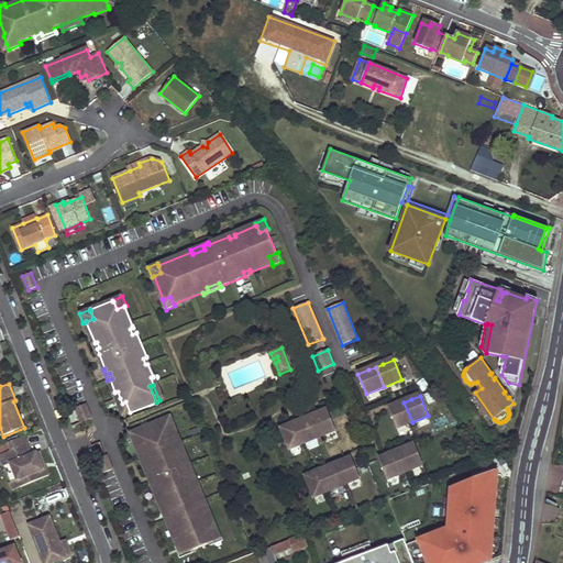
[(389,408),(397,429),(412,422),(404,403),(397,405),(389,408)]
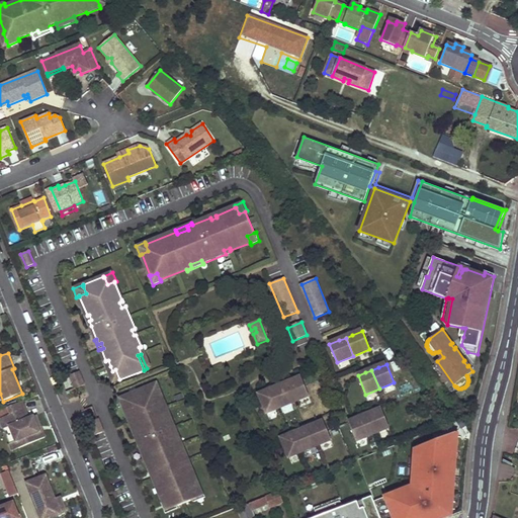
[(77,373),(69,376),(74,390),(82,386),(77,373)]
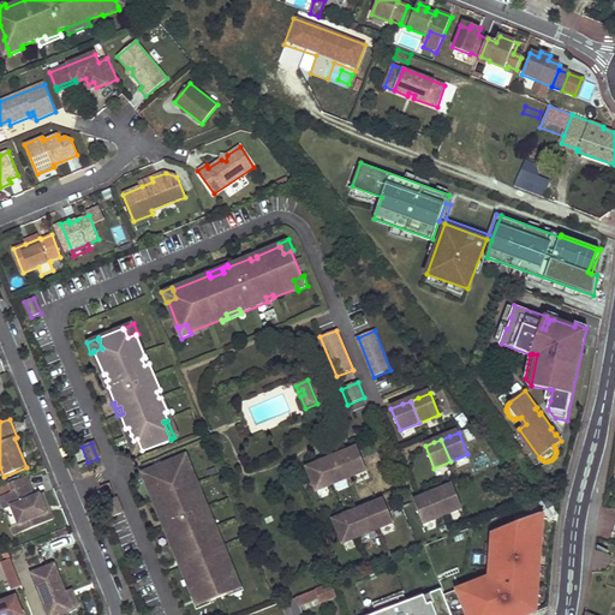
[(342,455),(335,459),(344,481),(360,475),(352,452),(342,455)]
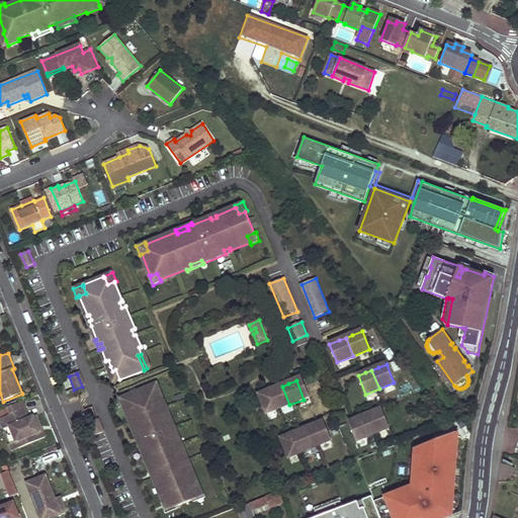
[(159,384),(150,387),(153,395),(160,392),(160,393),(162,392),(159,384)]
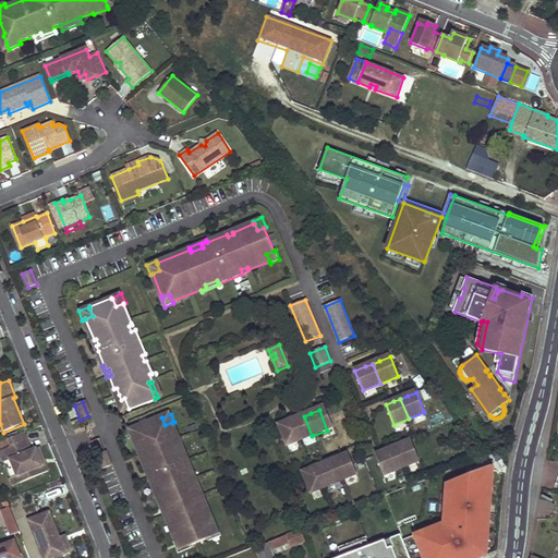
[(298,419),(291,422),(299,441),(312,436),(304,416),(298,419)]
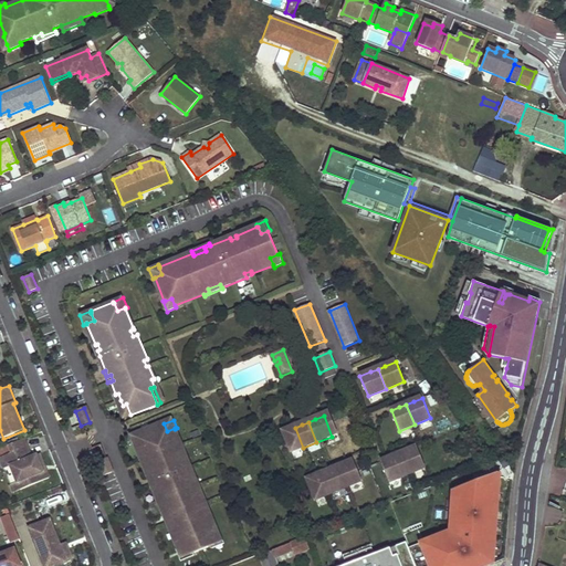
[(164,423),(140,433),(144,441),(136,443),(136,444),(145,465),(147,464),(149,470),(147,471),(149,477),(157,496),(159,495),(165,507),(163,509),(165,514),(179,548),(180,553),(189,548),(191,555),(194,554),(210,547),(212,546),(210,541),(219,536),(218,533),(202,495),(201,493),(198,494),(194,482),(198,480),(197,480),(187,456),(184,457),(180,451),(184,450),(182,448),(175,429),(175,428),(167,431),(164,423)]
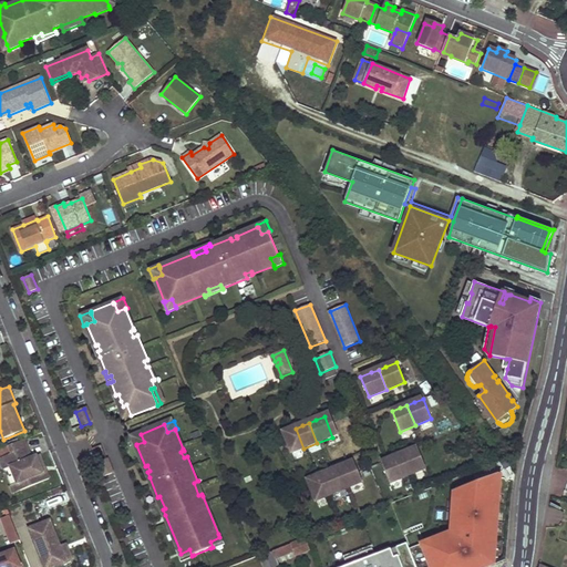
[(288,431),(279,435),(287,455),(303,449),(296,429),(288,431)]
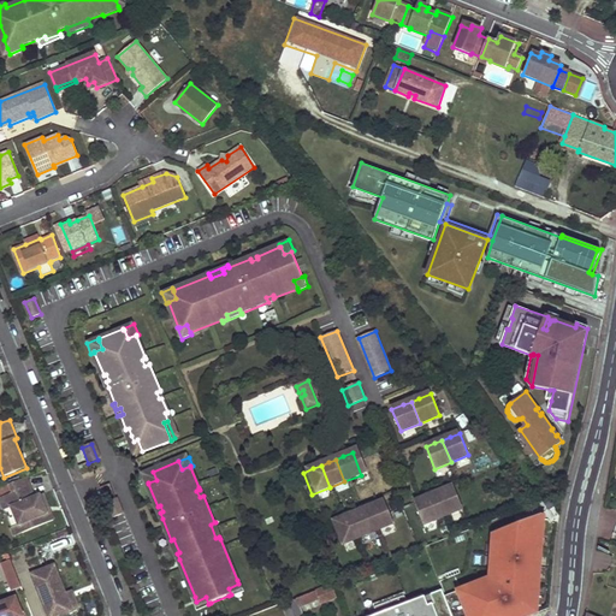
[(433,480),(450,475),(449,469),(432,474),(433,480)]
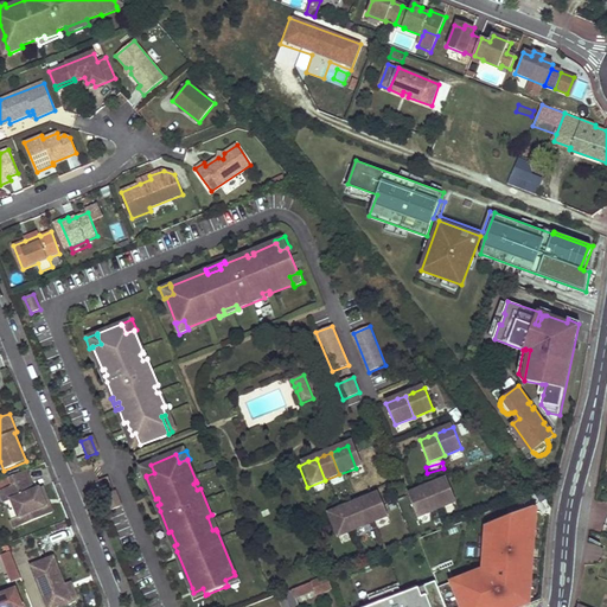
[(151,465),(140,470),(144,478),(146,477),(146,475),(154,473),(151,465)]
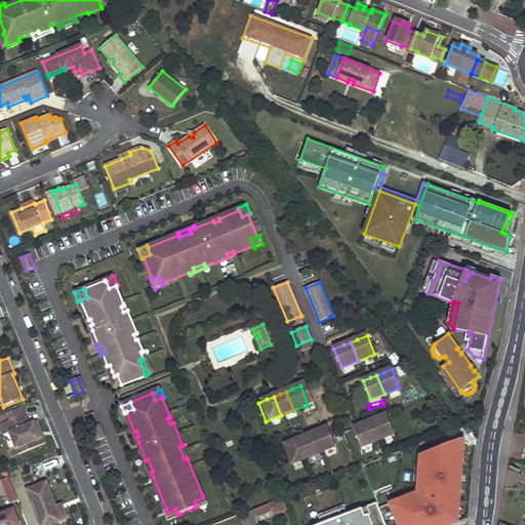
[(11,420),(0,425),(0,426),(5,439),(12,437),(19,454),(46,443),(43,436),(40,437),(38,434),(41,432),(37,421),(30,425),(23,407),(8,413),(11,420)]
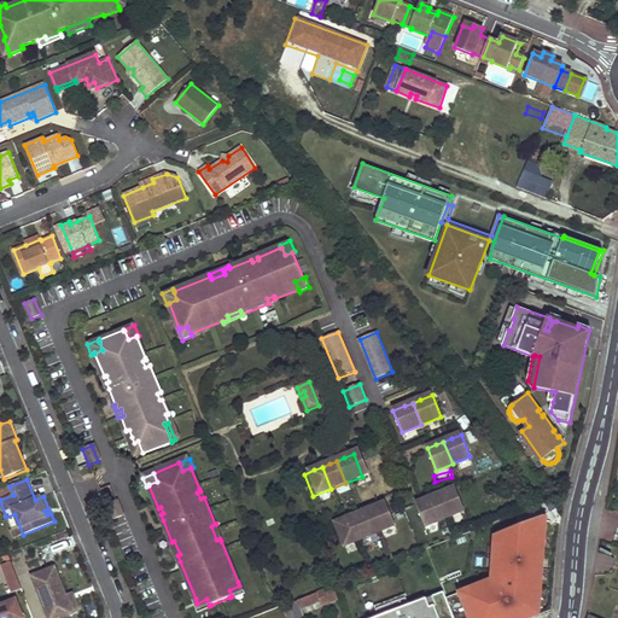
[(443,494),(435,496),(444,519),(464,511),(455,489),(443,494)]
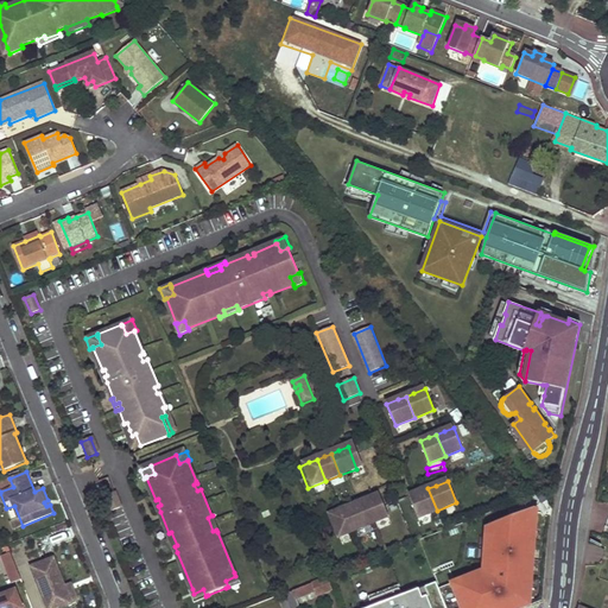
[(418,518),(437,511),(428,488),(420,492),(409,496),(418,518)]
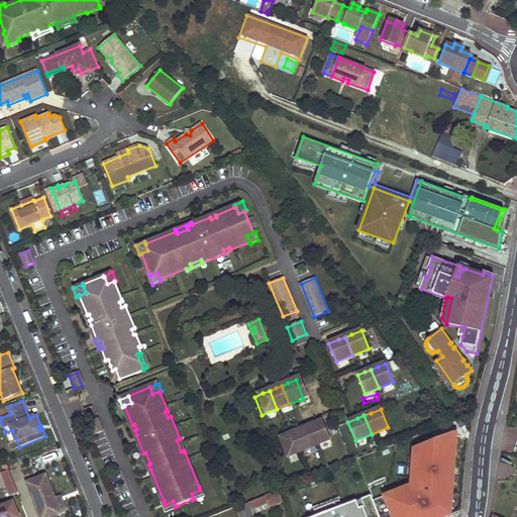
[(96,420),(88,423),(93,436),(101,432),(96,420)]
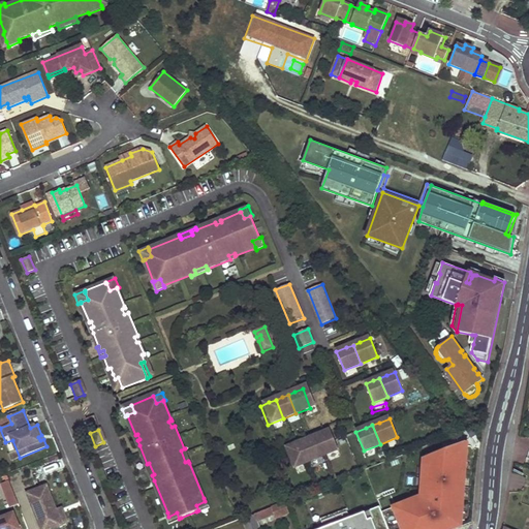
[(322,434),(315,437),(323,456),(338,449),(330,431),(322,434)]
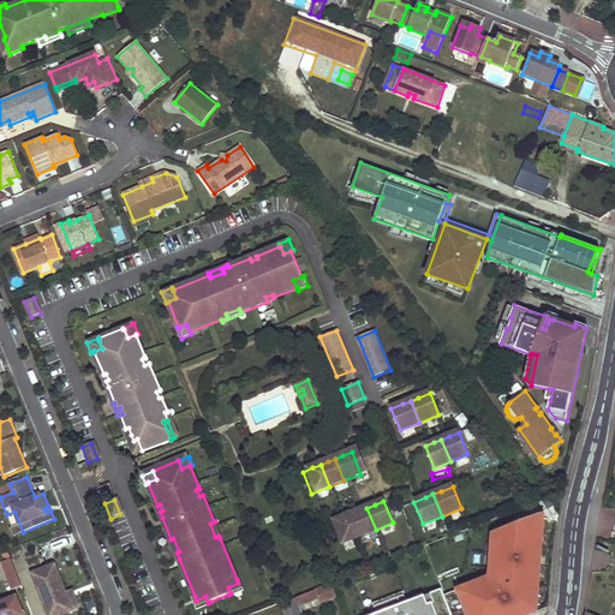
[(464,614),(524,614),(537,611),(544,507),(489,525),(485,572),(454,581),(464,614)]
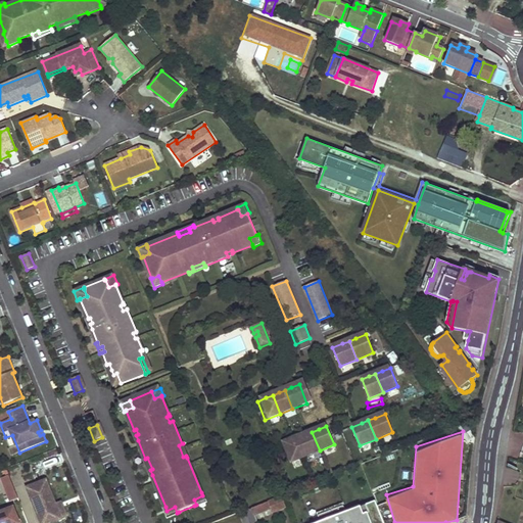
[(305,434),(298,437),(305,456),(320,450),(312,432),(305,434)]
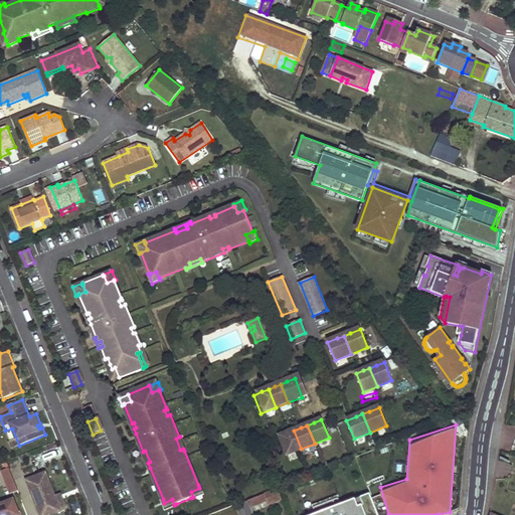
[(12,428),(5,431),(12,449),(19,446),(12,428)]
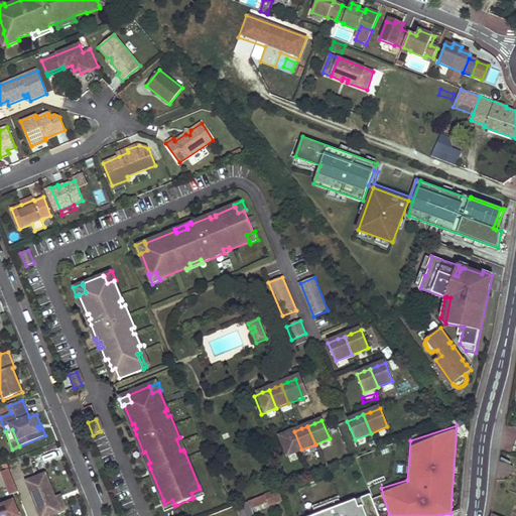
[(286,434),(280,436),(287,456),(301,449),(294,431),(286,434)]
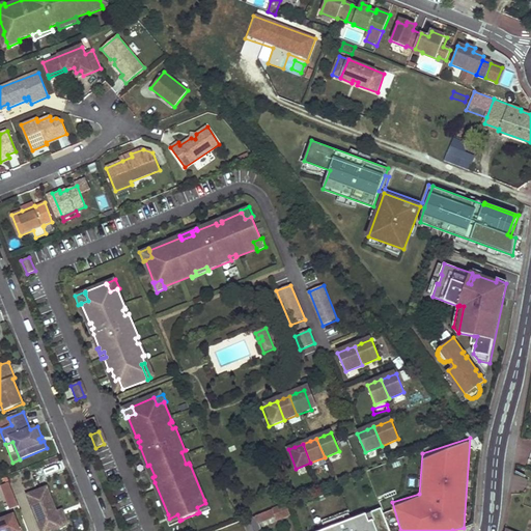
[(186,450),(182,452),(186,464),(189,463),(190,465),(193,463),(187,449),(185,450),(186,450)]
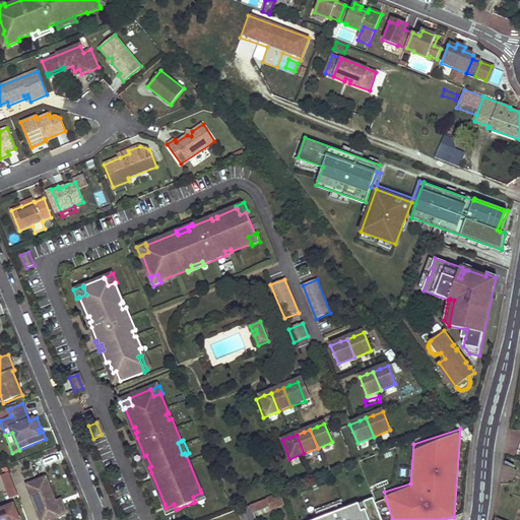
[(340,463),(350,461),(348,453),(338,455),(340,463)]
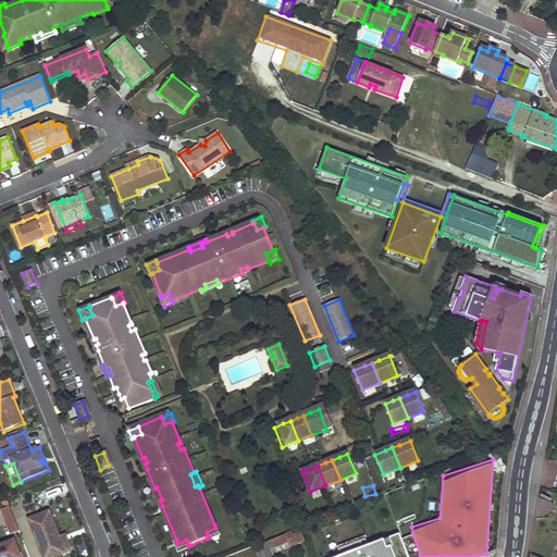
[(155,489),(152,489),(160,507),(162,506),(160,500),(162,499),(157,487),(155,489)]
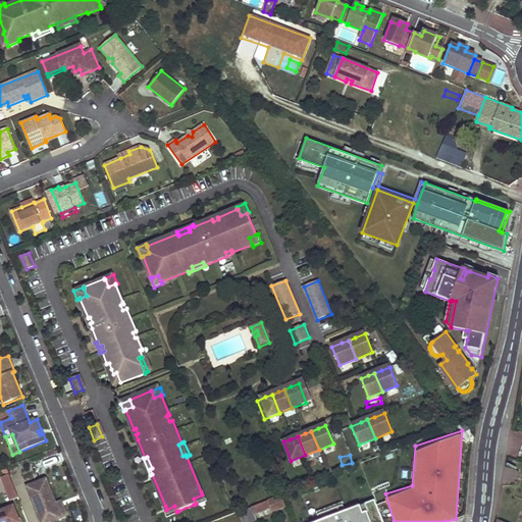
[(0,476),(6,503),(16,501),(9,474),(0,476)]
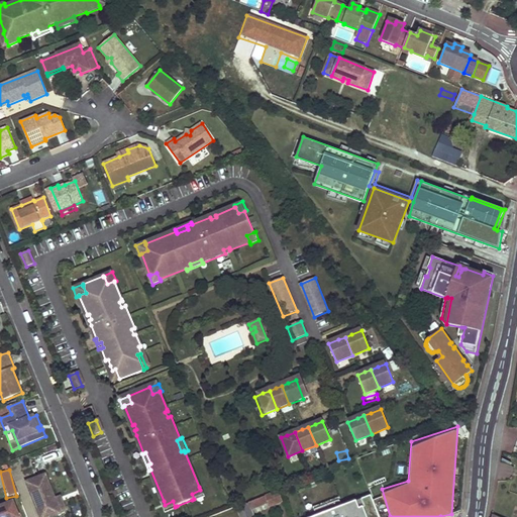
[(46,474),(26,482),(39,516),(53,516),(62,514),(46,474)]
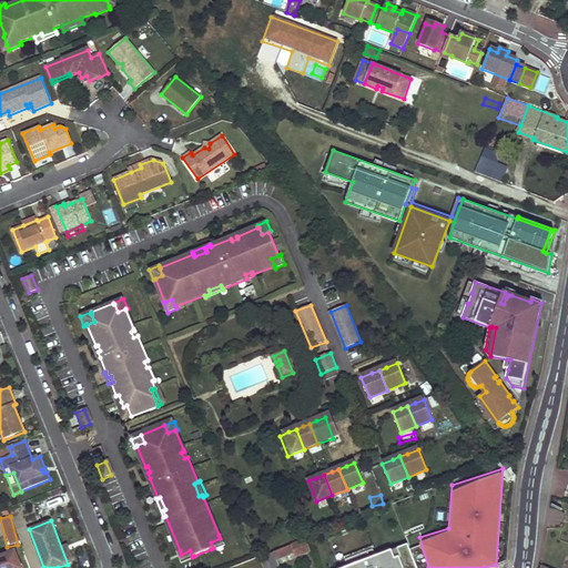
[(221,534),(219,535),(220,538),(211,543),(213,548),(211,549),(212,551),(226,546),(221,534)]
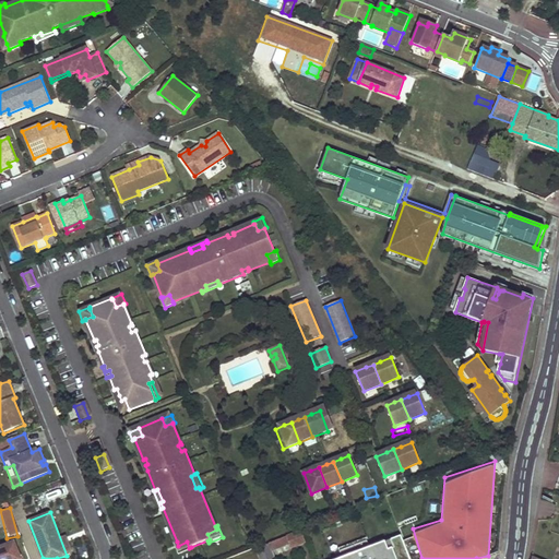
[(286,536),(288,540),(292,548),(306,543),(300,531),(286,536)]
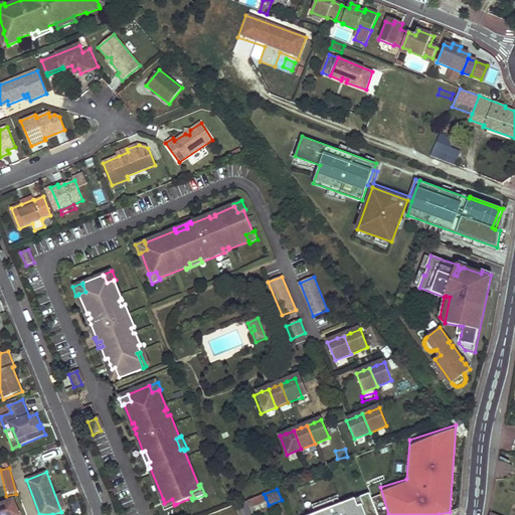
[(365,514),(359,494),(299,514),(365,514)]
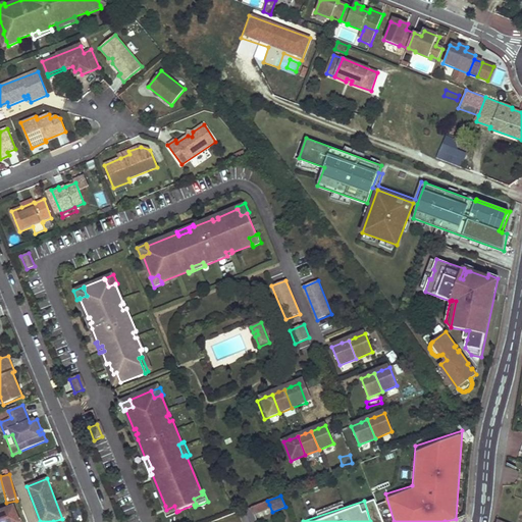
[(165,506),(163,508),(167,518),(179,513),(178,511),(176,512),(174,506),(166,510),(165,506)]
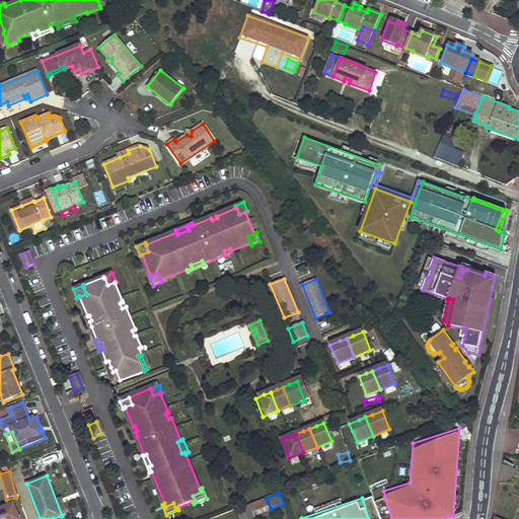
[(16,510),(13,504),(7,506),(10,512),(16,510)]
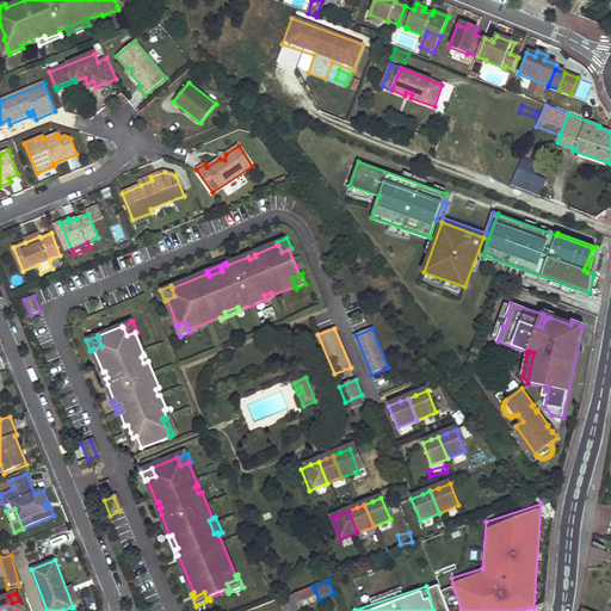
[(278,600),(281,610),(295,610),(297,610),(294,600),(291,594),(278,600)]
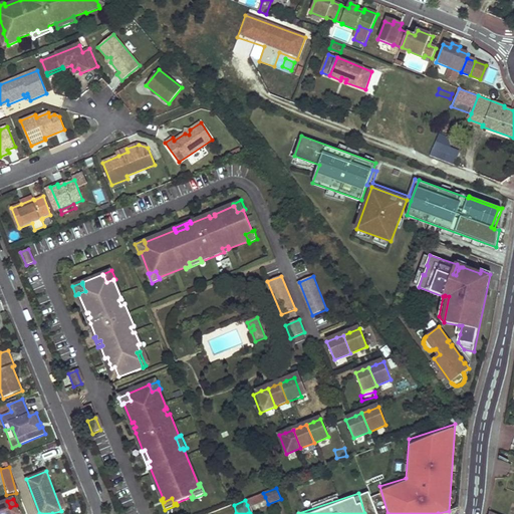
[(19,513),(16,505),(10,507),(7,501),(0,503),(0,513),(19,513)]
